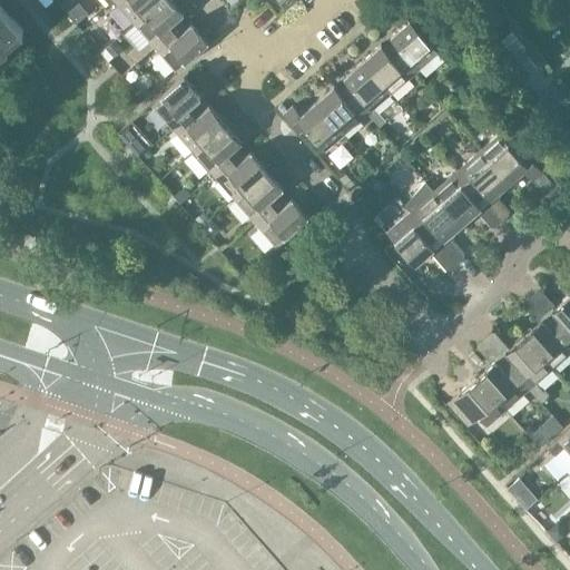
[(72,0),(65,0),(59,5),(70,18),(75,23),(76,25),(86,16),(72,0)]
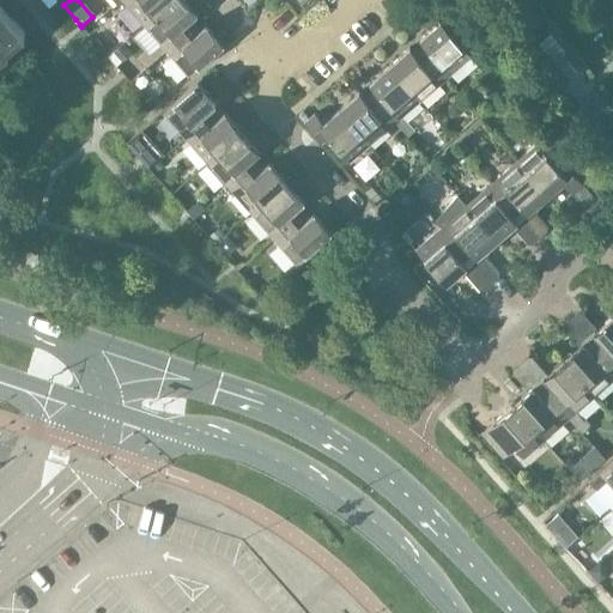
[(131,0),(122,0),(127,5),(144,24),(171,0),(132,0),(131,0)]
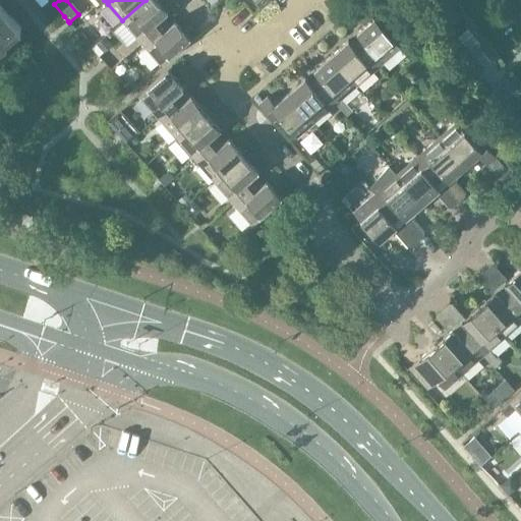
[(156,0),(146,0),(122,20),(137,38),(141,42),(145,39),(149,43),(158,35),(151,26),(160,18),(167,12),(156,0)]
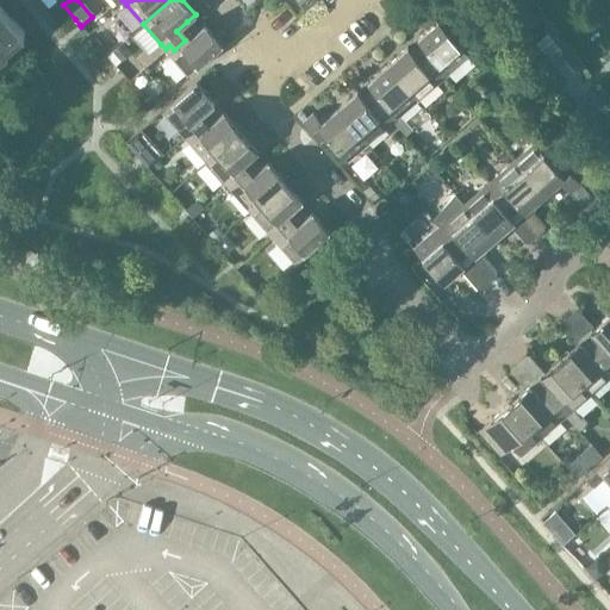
[(297,0),(306,10),(317,0),(297,0)]
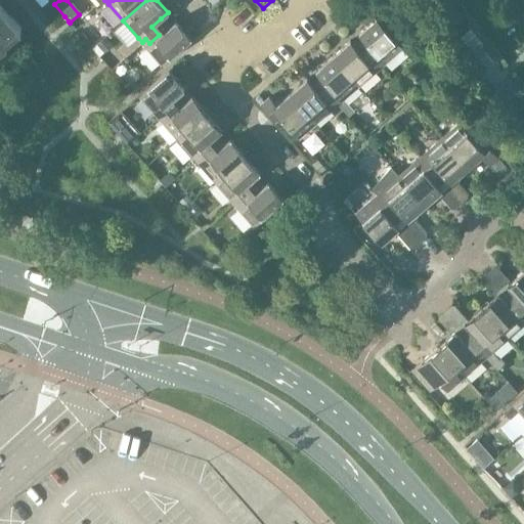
[(0,45),(22,28),(0,2),(0,45)]
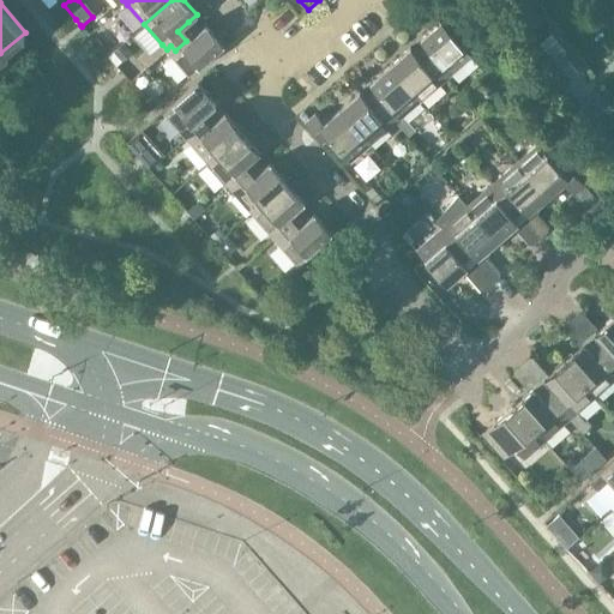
[(422,52),(417,56),(427,68),(438,59),(447,70),(441,74),(446,78),(451,74),(471,55),(441,20),(421,40),(428,47),(422,52)]
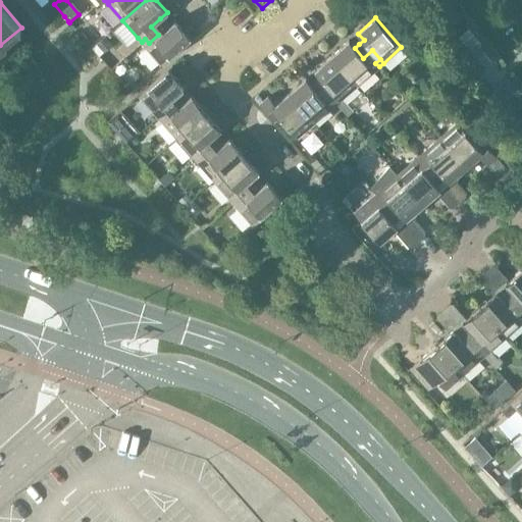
[(145,39),(142,42),(146,46),(161,64),(191,39),(174,20),(167,27),(164,22),(160,18),(151,27),(158,35),(149,43),(145,39)]
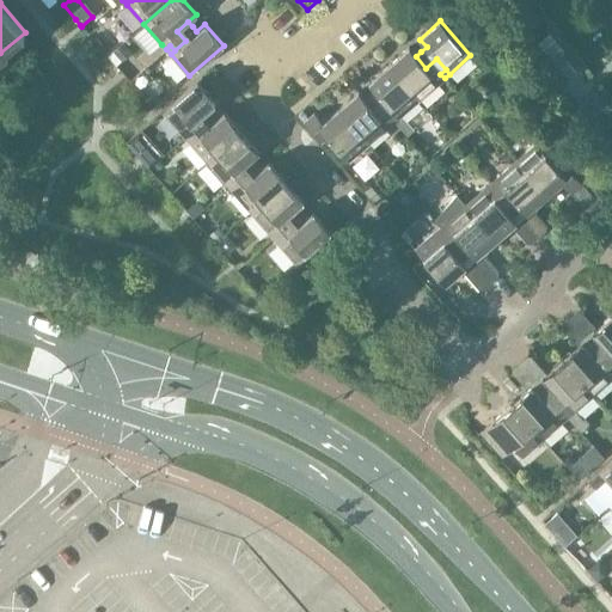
[(122,43),(108,56),(116,65),(129,53),(122,43)]
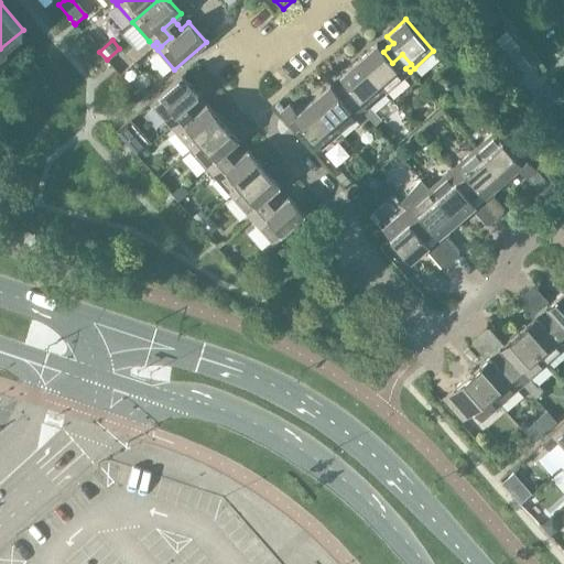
[(377,44),(358,61),(386,93),(404,76),(410,72),(405,68),(411,64),(402,54),(392,63),(383,52),(377,44)]
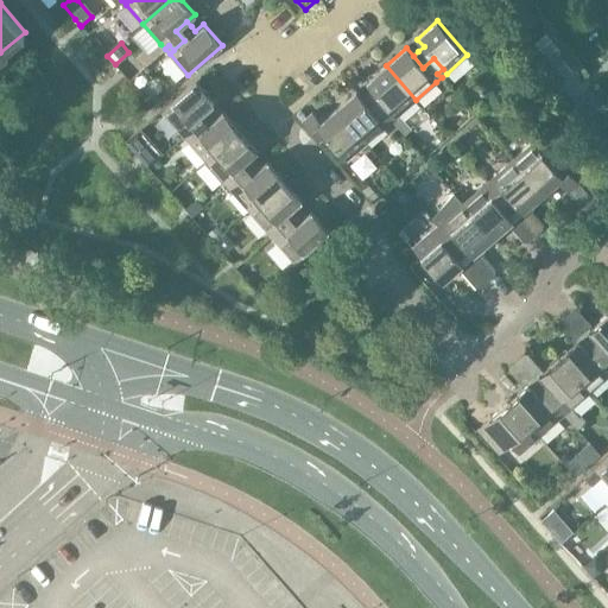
[(367,95),(363,100),(373,111),(382,102),(392,113),(387,118),(391,121),(397,118),(416,100),(386,65),(366,82),(373,90),(367,95)]
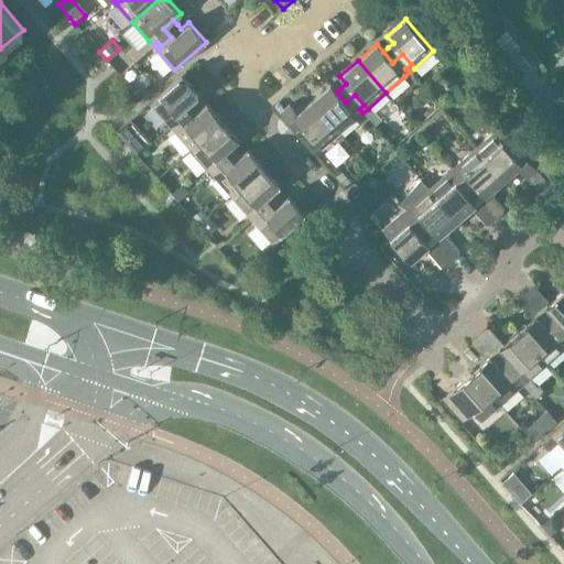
[(182,74),(150,102),(166,121),(171,127),(175,123),(179,128),(190,118),(182,109),(192,101),(199,94),(182,75),(182,74)]
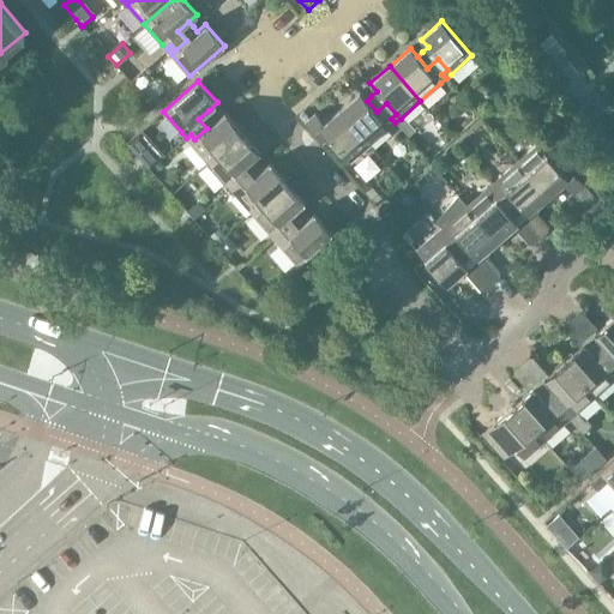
[(360,91),(339,109),(371,145),(390,127),(395,122),(391,119),(396,114),(386,103),(377,112),(367,101),(360,91)]
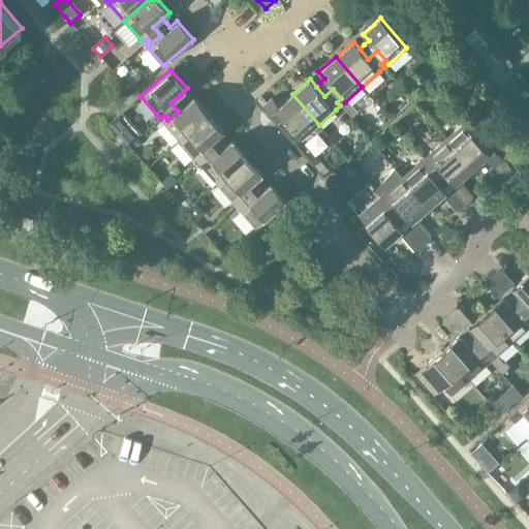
[(319,125),(292,94),(279,106),(272,98),(263,106),(278,123),(282,118),(302,139),(319,125)]
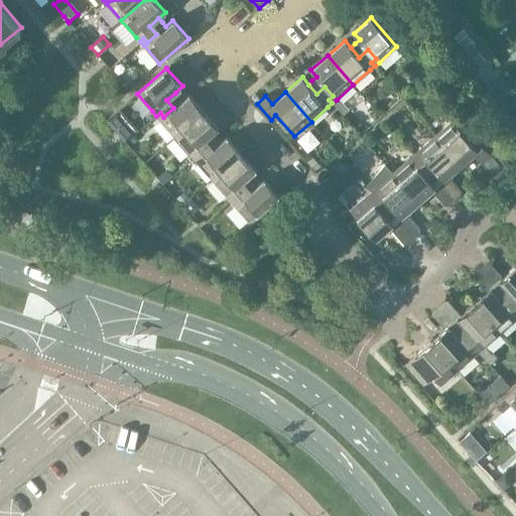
[(160,113),(156,116),(160,120),(175,137),(205,112),(189,95),(182,101),(178,97),(175,93),(166,100),(173,108),(163,117),(160,113)]
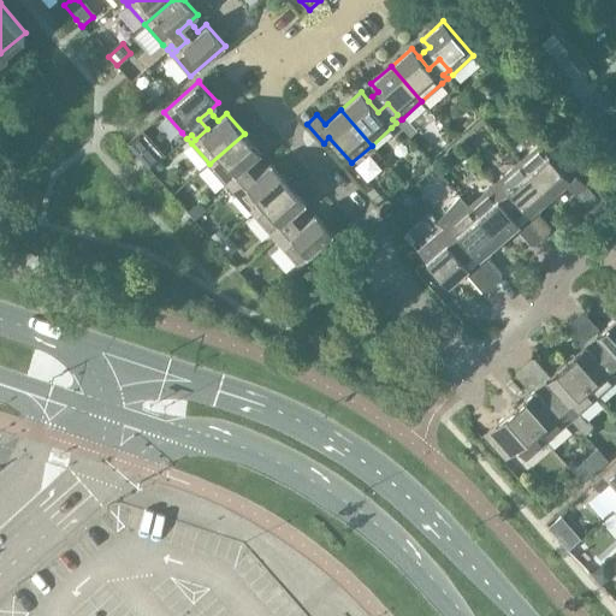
[(244,134),(209,164),(226,184),(231,189),(236,185),(240,190),(252,181),(242,170),(253,161),(261,153),(244,134)]
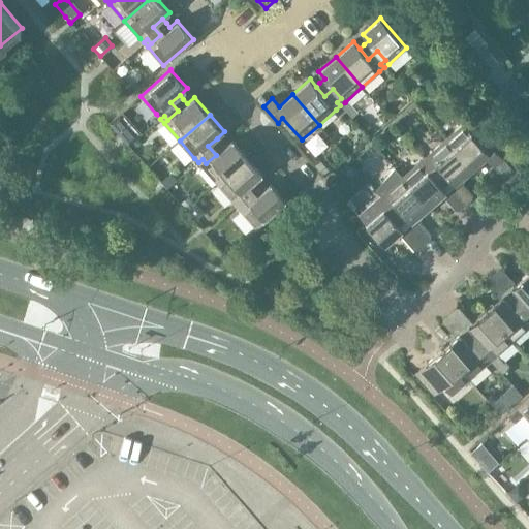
[(464,124),(444,141),(470,170),(486,157),(502,175),(510,167),(487,142),(483,145),(464,124)]
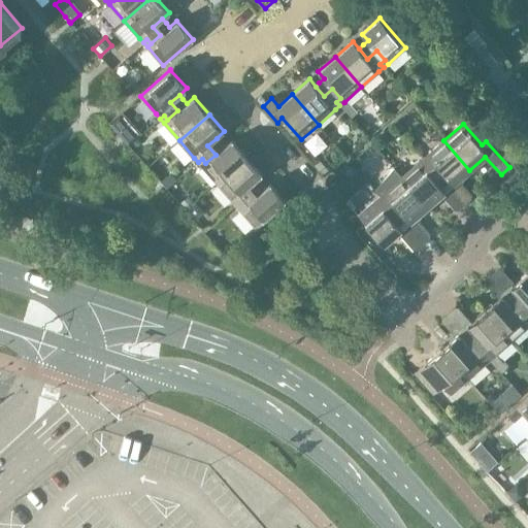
[(139,136),(130,125),(119,134),(122,137),(125,141),(129,145),(139,136)]
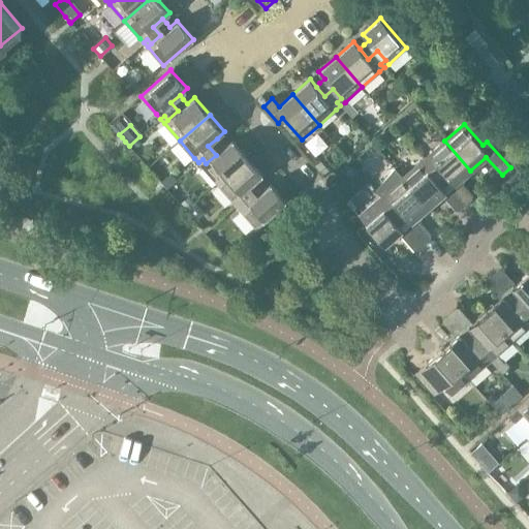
[(203,159),(198,162),(203,166),(218,184),(247,158),(232,141),(225,147),(221,143),(217,138),(208,146),(216,155),(206,163),(203,159)]
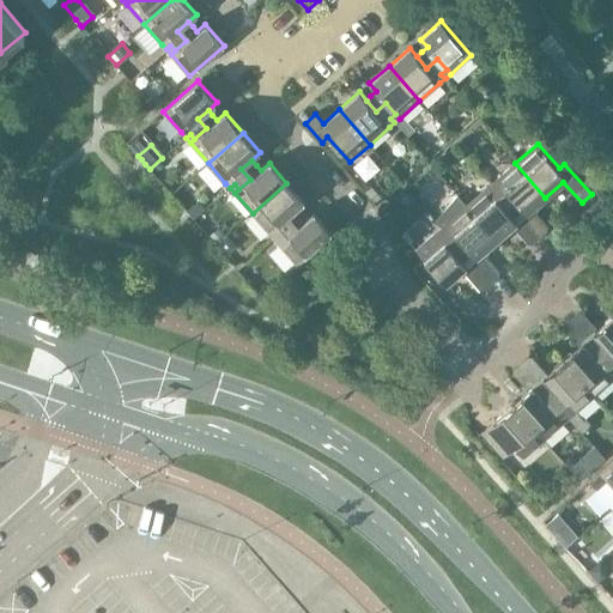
[(515,163),(487,188),(501,202),(510,194),(520,205),(527,213),(533,208),(545,198),(515,163)]
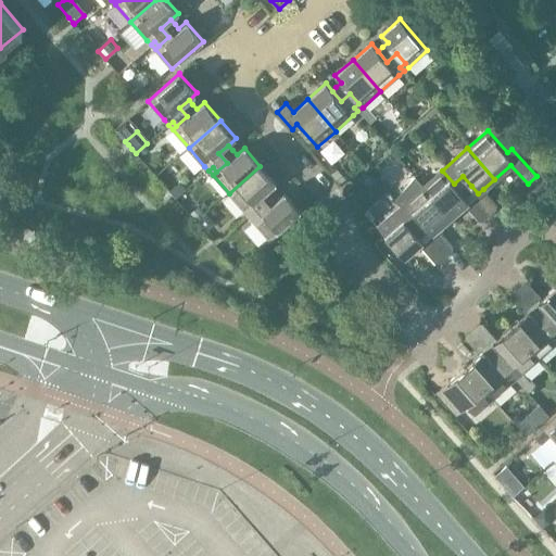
[(260,166),(229,193),(244,212),(249,216),(252,213),(256,217),(266,209),(258,199),(268,191),(276,185),(260,166)]
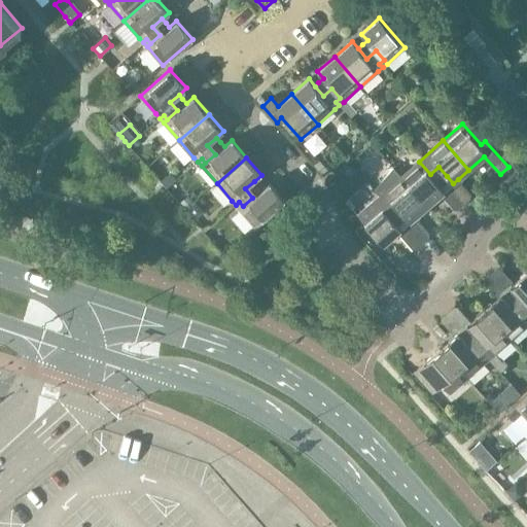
[(319,161),(314,166),(323,177),(329,172),(319,161)]
